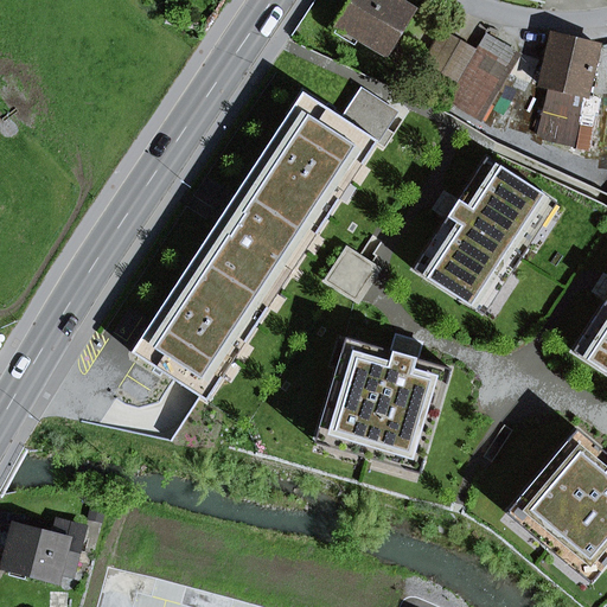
[(353,0),(339,25),(340,26),(359,38),(387,55),(414,11),(396,0),(353,0)]
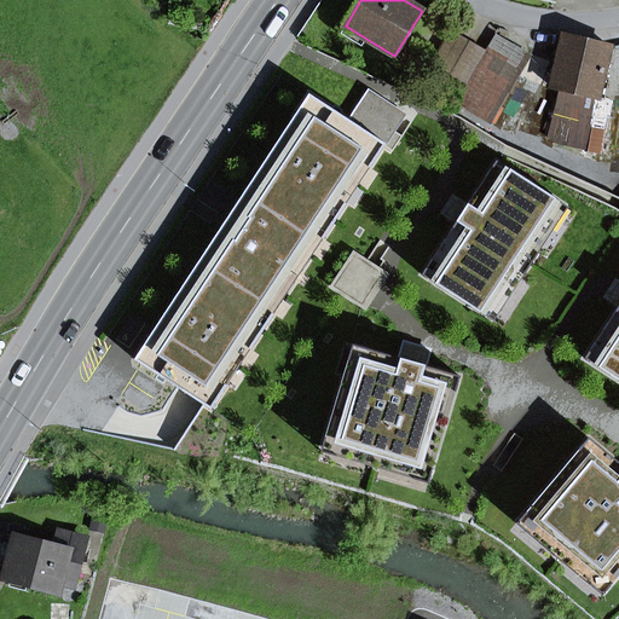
[(363,46),(366,39),(347,27),(342,34),(363,46)]
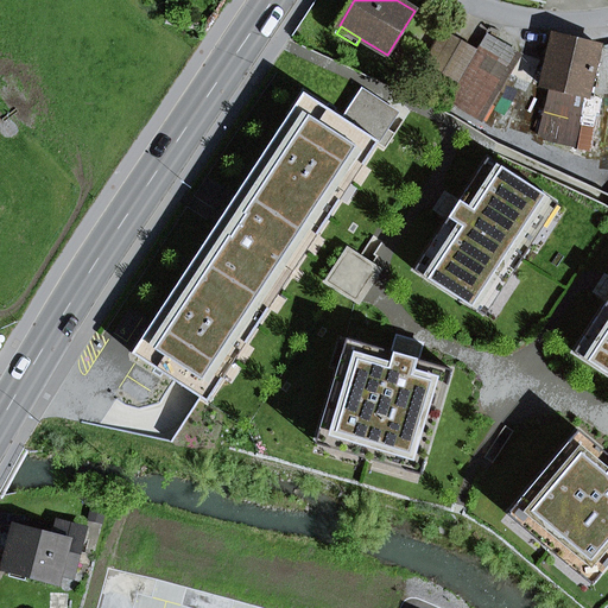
[(426,61),(443,71),(461,42),(444,32),(426,61)]
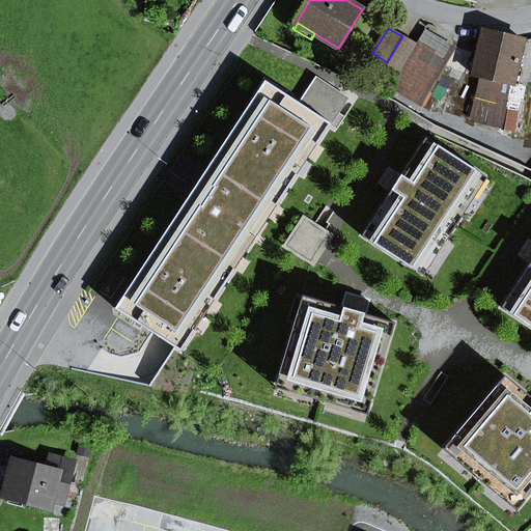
[(391,89),(418,105),(452,47),(425,30),(391,89)]
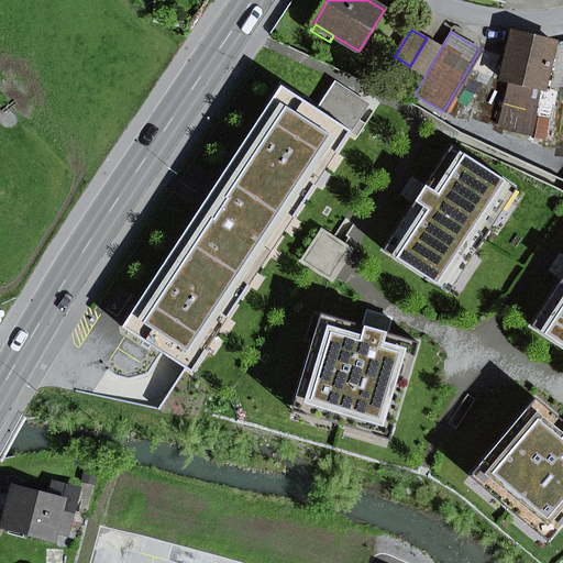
[(500,79),(544,89),(555,43),(511,32),(500,79)]
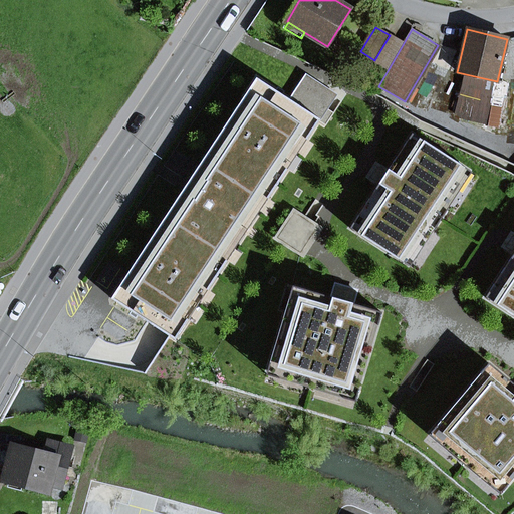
[(364,76),(377,84),(403,43),(390,35),(374,60),(364,76)]
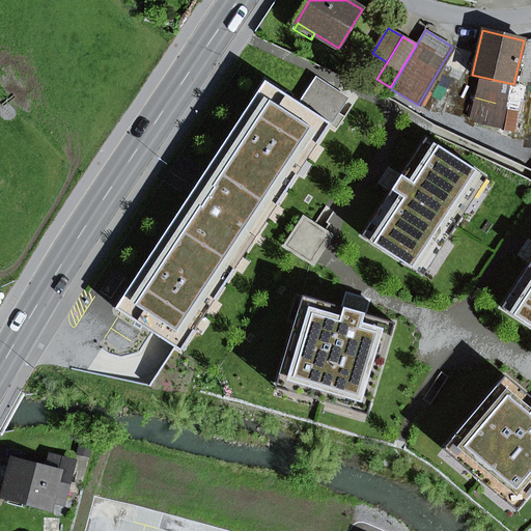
[(516,88),(476,80),(468,121),(507,130),(516,88)]
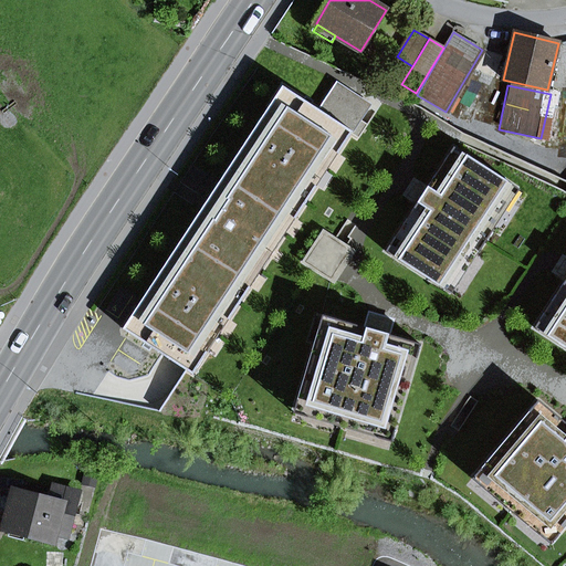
[(138,307),(124,329),(146,344),(153,334),(178,350),(171,360),(175,363),(194,375),(208,353),(197,346),(219,313),(229,321),(250,287),(240,281),(250,265),(260,273),(285,234),(275,228),(285,212),(295,219),(316,187),(306,180),(327,147),(338,154),(353,132),(331,117),(324,128),(299,111),(305,101),(283,86),(269,108),(276,114),(146,313),(138,307)]
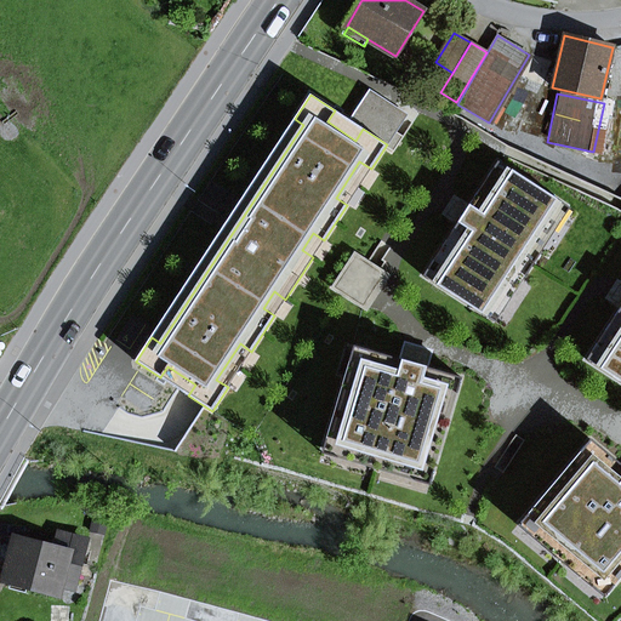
[(368,95),(351,121),(363,129),(387,144),(404,119),(368,95)]
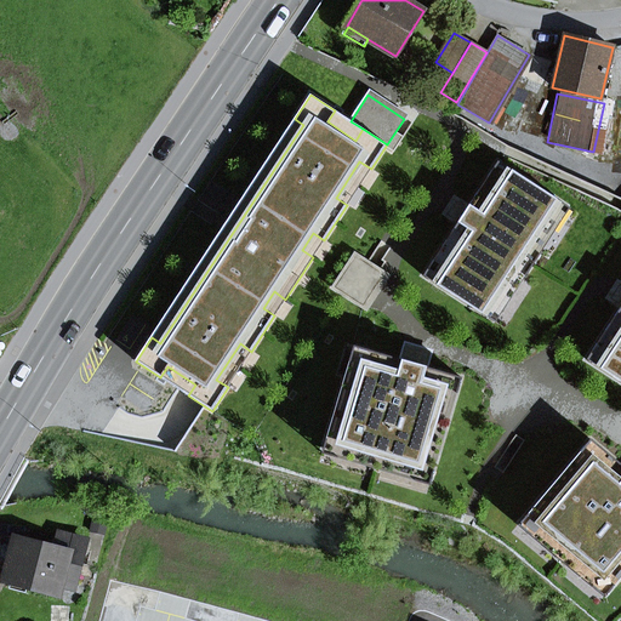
[(462,216),(423,275),(476,311),(479,306),(491,305),(514,271),(525,277),(540,255),(529,248),(552,212),(547,200),(551,195),(497,161),(462,216)]
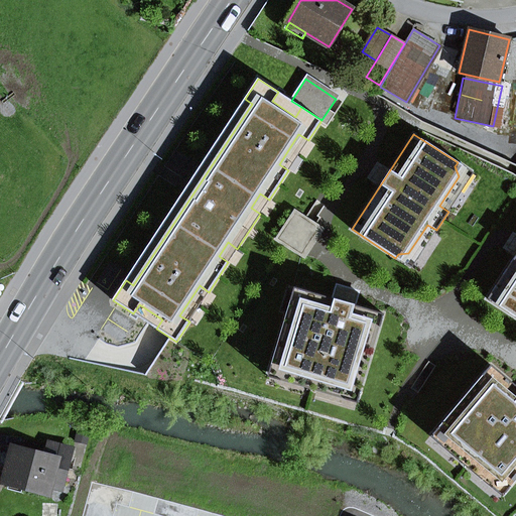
[(295,212),(276,239),(301,256),(320,228),(316,225),(295,212)]
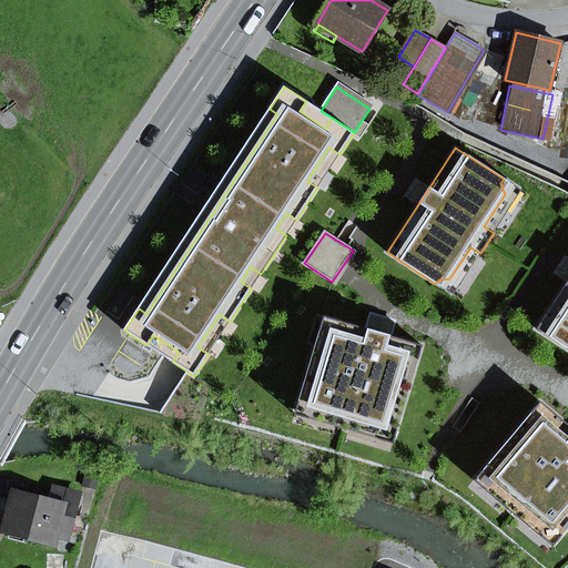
[(567,280),(536,330),(567,350),(567,280)]
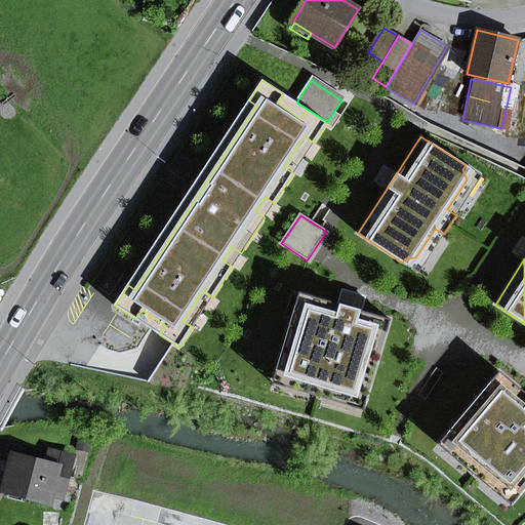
[(298,292),(275,375),(297,381),(304,378),(317,382),(313,396),(322,398),(326,385),(339,389),(342,395),(365,402),(390,320),(347,307),(298,292)]
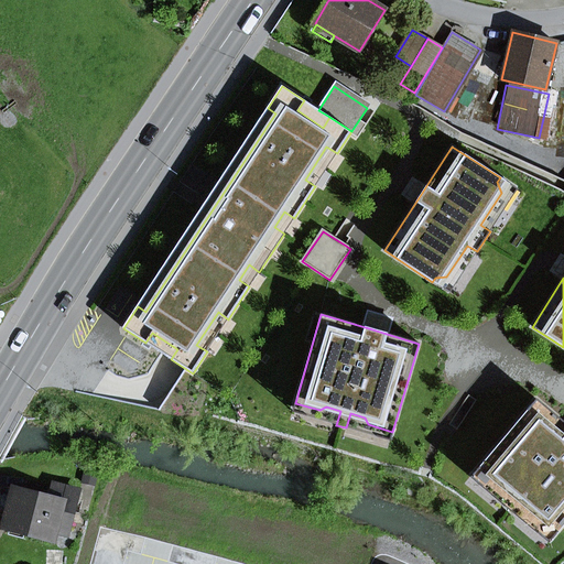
[(563,423),(535,399),(476,470),(496,486),(503,486),(516,496),(506,507),(513,513),(523,502),(534,511),(535,519),(554,535),(563,523),(563,423)]
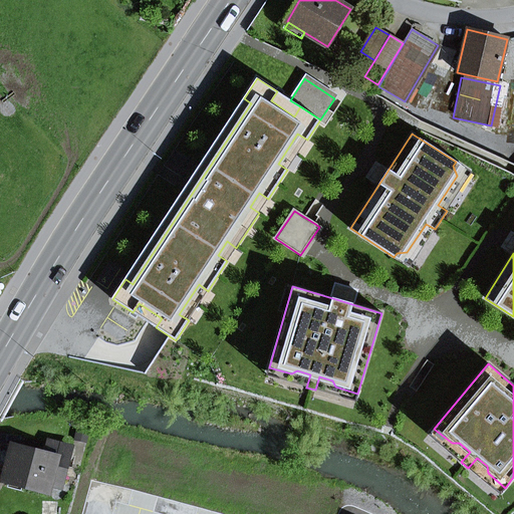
[(85,444),(87,433),(76,431),(73,441),(85,444)]
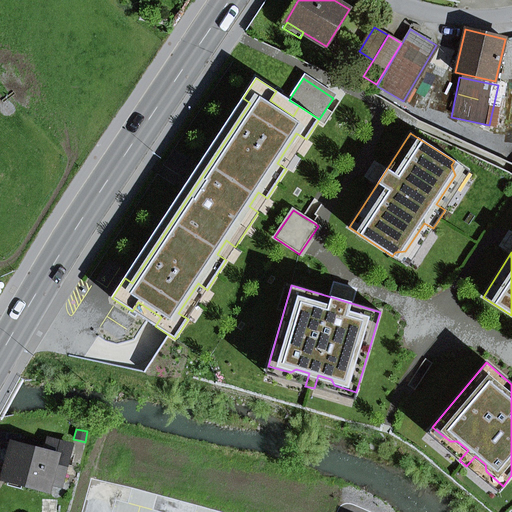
[(64,474),(71,448),(49,442),(46,452),(15,444),(5,480),(47,491),(50,481),(52,471),(64,474)]
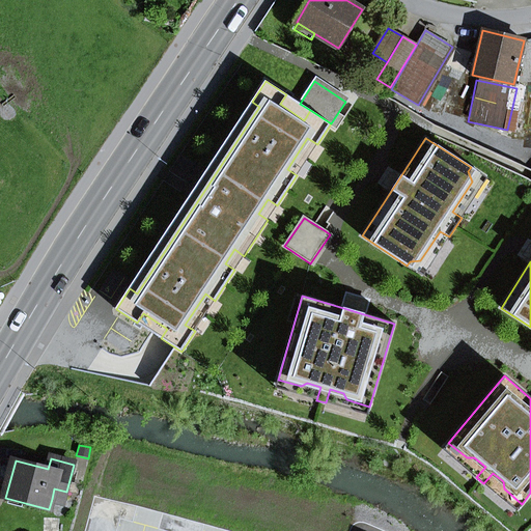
[(64,502),(66,492),(54,488),(52,499),(64,502)]
